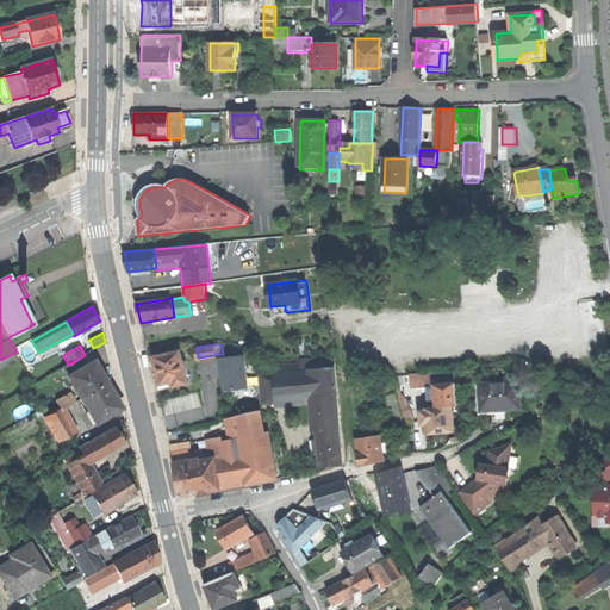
[(174,387),(188,384),(186,374),(188,374),(185,362),(184,362),(181,352),(154,358),(159,374),(161,385),(173,383),(174,387)]
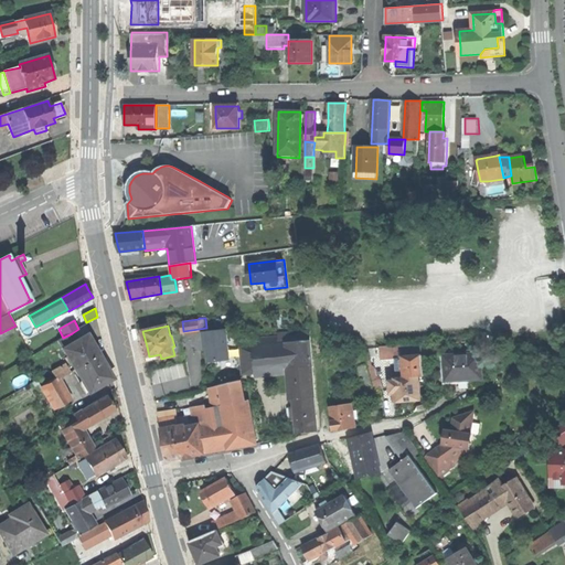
[(225,330),(202,332),(203,343),(206,342),(208,351),(209,362),(228,360),(225,330)]
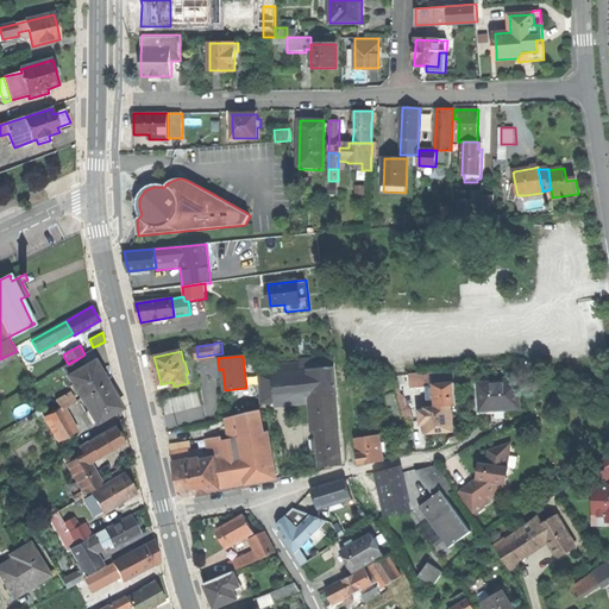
[(63,366),(69,377),(82,369),(77,359),(68,364),(63,366)]
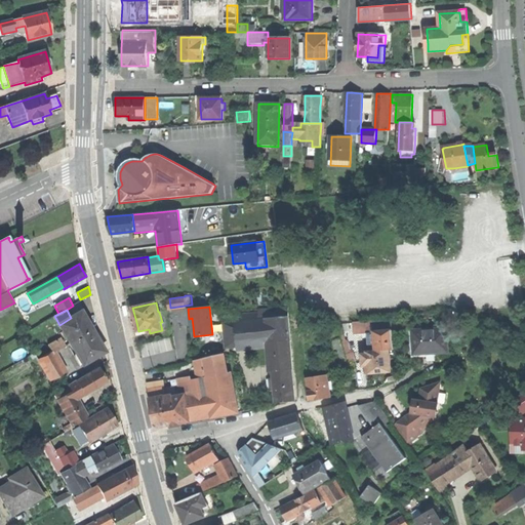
[(277,401),(295,399),(293,376),(294,376),(289,316),(268,318),(267,311),(236,314),(236,321),(225,322),(228,347),(236,347),(269,342),(272,342),(275,377),(271,377),(272,390),(276,389),(276,394),(277,401)]
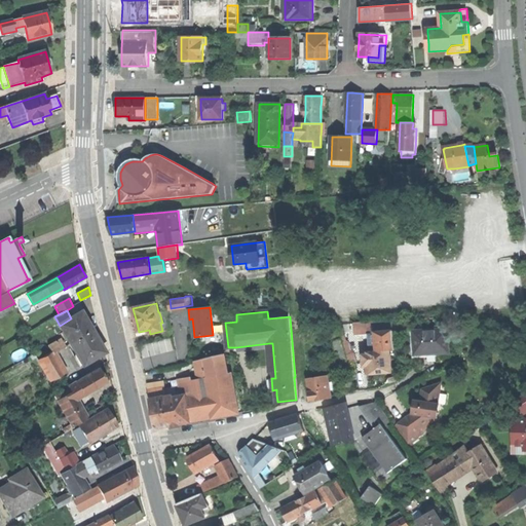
[(71,318),(60,326),(82,365),(104,352),(100,345),(84,320),(80,313),(71,318)]
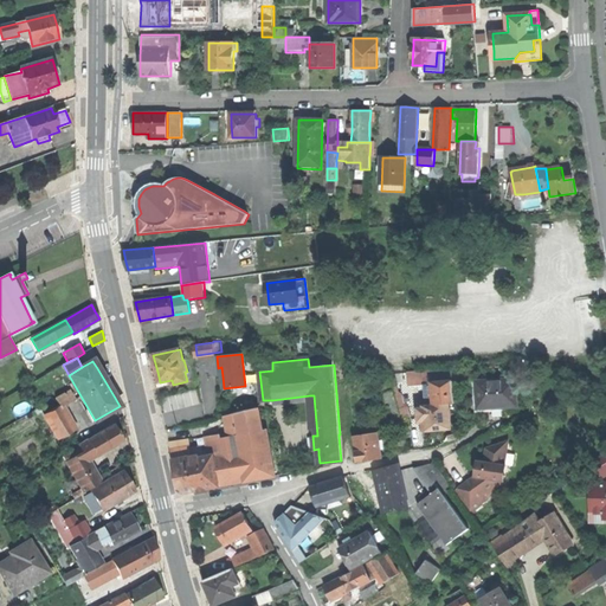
[(387,425),(403,421),(393,388),(393,375),(380,378),(381,393),(385,392),(389,412),(384,414),(387,425)]
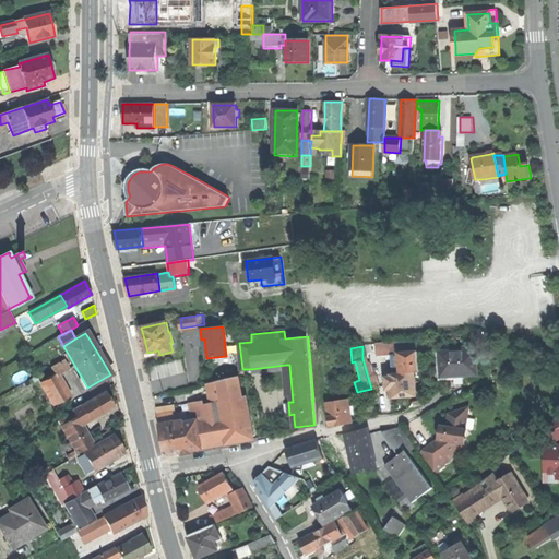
[(450,376),(478,373),(477,349),(441,351),(442,376),(450,376)]
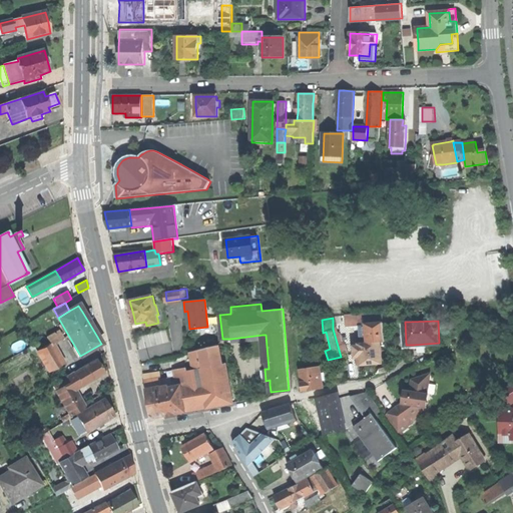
[(381,342),(386,342),(384,323),(361,325),(363,343),(361,343),(359,343),(360,345),(354,345),(356,358),(361,357),(362,365),(372,364),(383,363),(381,342)]
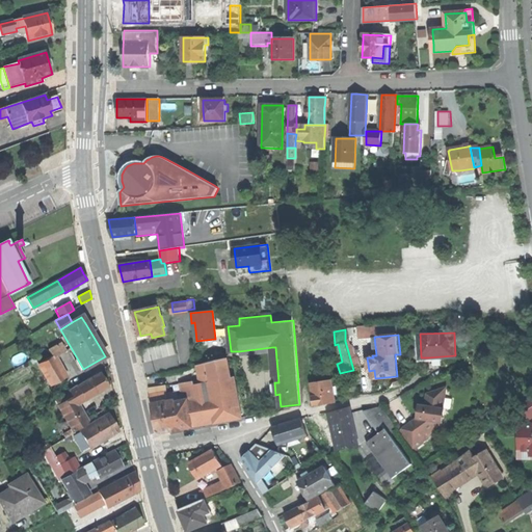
[(52,355),(53,357),(68,349),(63,341),(48,350),(52,355)]
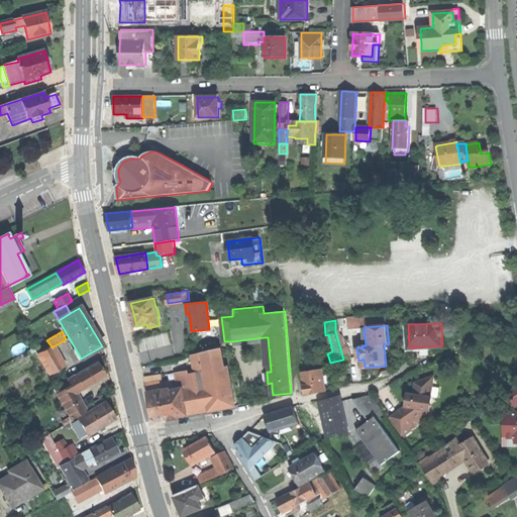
[(63,367),(52,347),(50,345),(36,353),(48,375),(63,367)]
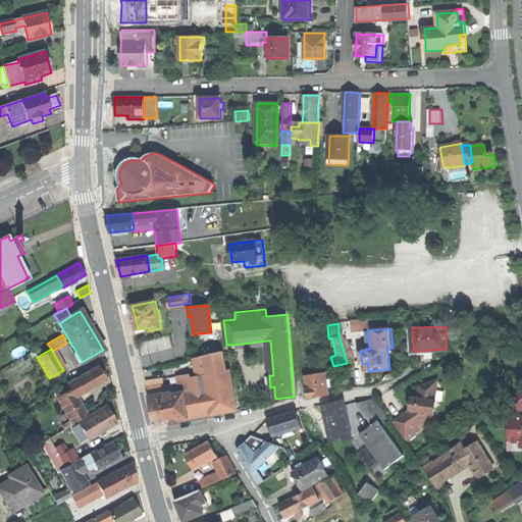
[(189,418),(237,409),(229,369),(226,370),(223,351),(194,358),(198,376),(192,377),(191,373),(177,376),(180,393),(173,395),(172,392),(166,393),(164,383),(148,386),(153,406),(155,417),(162,423),(189,418)]
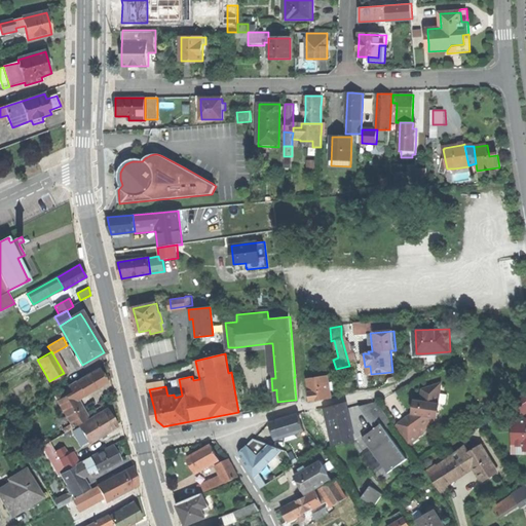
[(100,368),(68,386),(70,388),(55,397),(74,426),(87,418),(76,399),(83,395),(84,396),(108,382),(105,377),(100,368)]
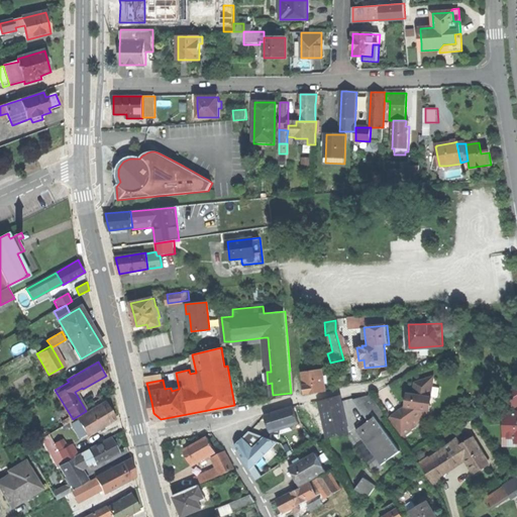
[(326,390),(322,369),(303,372),(305,394),(317,392),(326,390)]
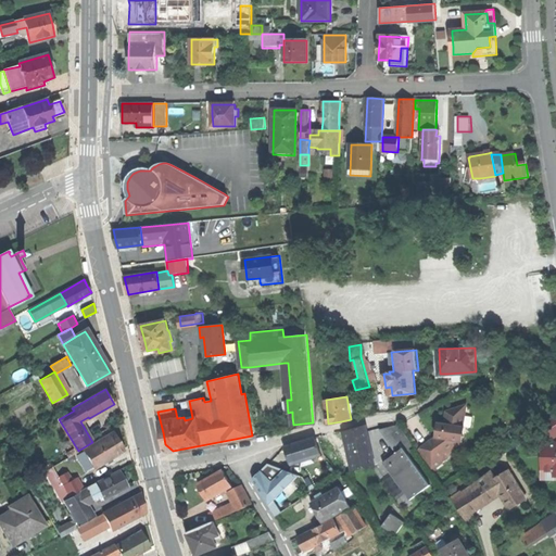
[(446,411),(445,424),(464,427),(467,404),(446,411)]
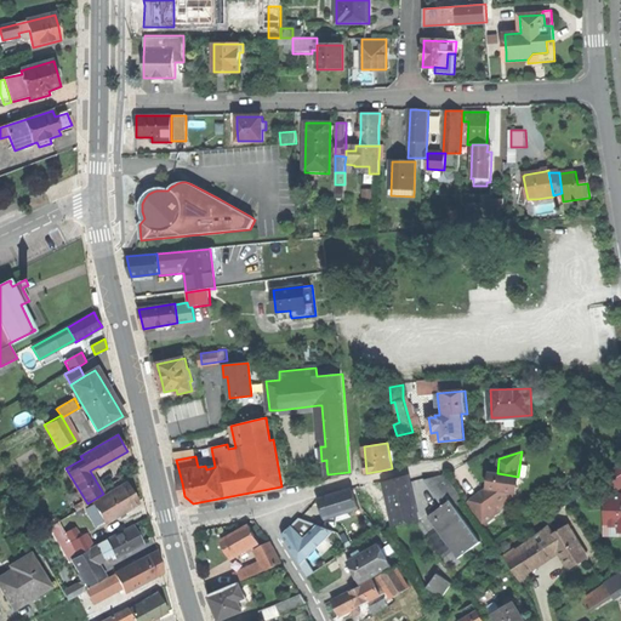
[(620,463),(608,472),(617,489),(620,486),(620,463)]
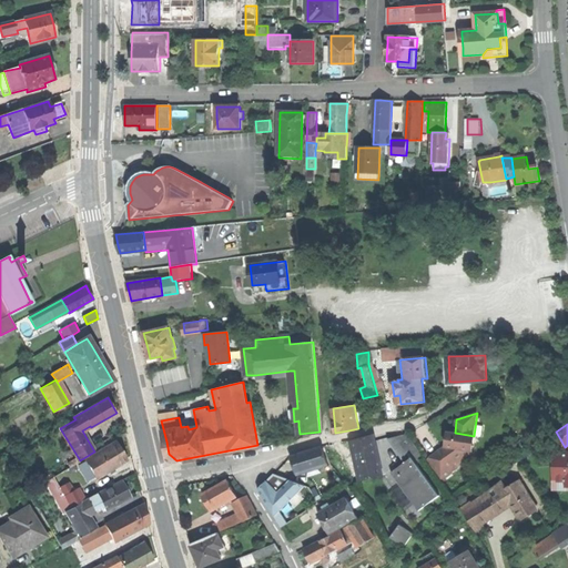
[(475,436),(474,436),(455,433),(448,432),(445,446),(442,448),(426,460),(440,479),(458,467),(455,463),(470,450),(473,450),(475,436)]
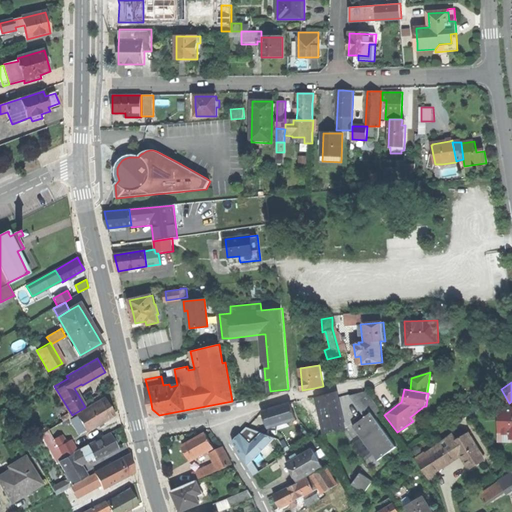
[(371,413),(376,419),(383,414),(366,391),(349,395),(365,418),(371,413)]
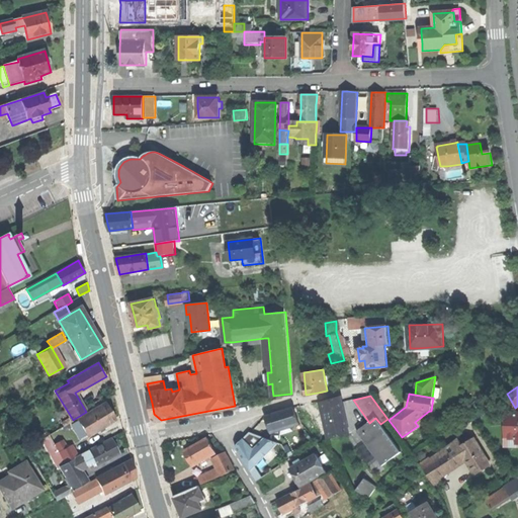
[(341,397),(322,401),(329,438),(349,434),(344,412),(341,397)]
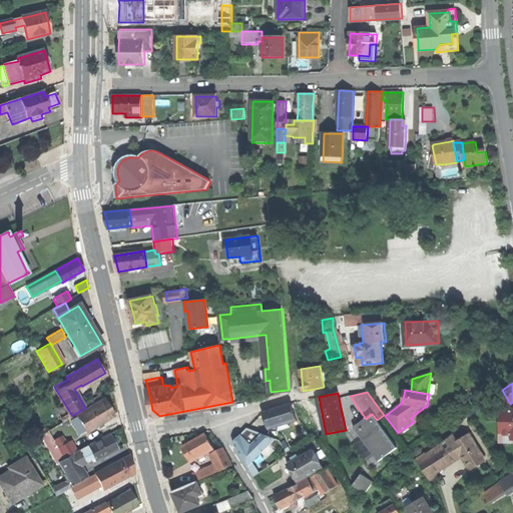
[(104,398),(77,414),(87,432),(114,416),(110,409),(104,398)]
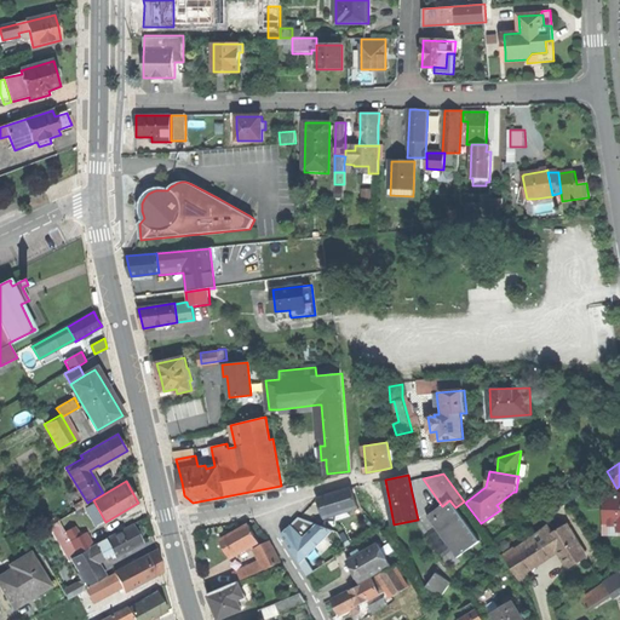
[(349,509),(359,506),(352,487),(331,494),(319,498),(326,517),(339,512),(340,517),(351,514),(349,509)]
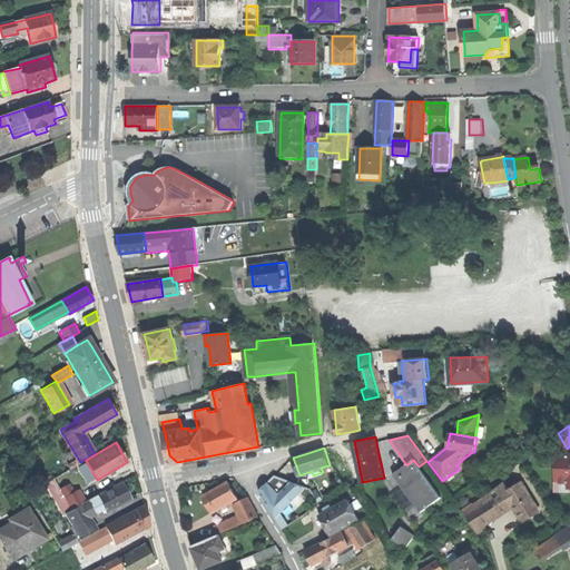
[(569,454),(559,455),(559,482),(569,482),(569,454)]
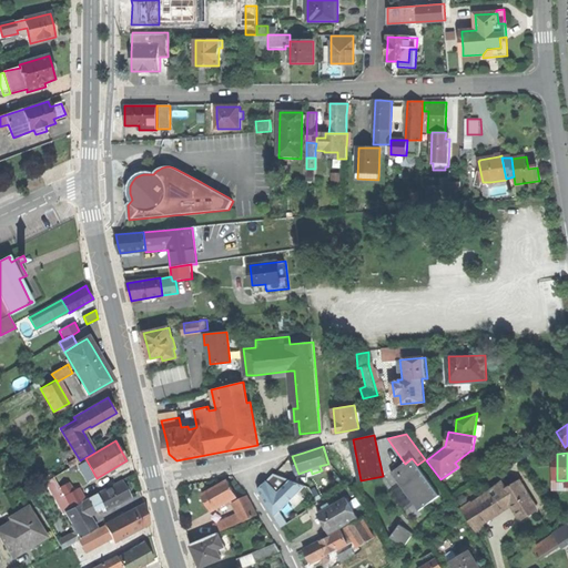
[(439,496),(417,465),(412,458),(405,464),(401,467),(393,473),(421,510),(439,496)]
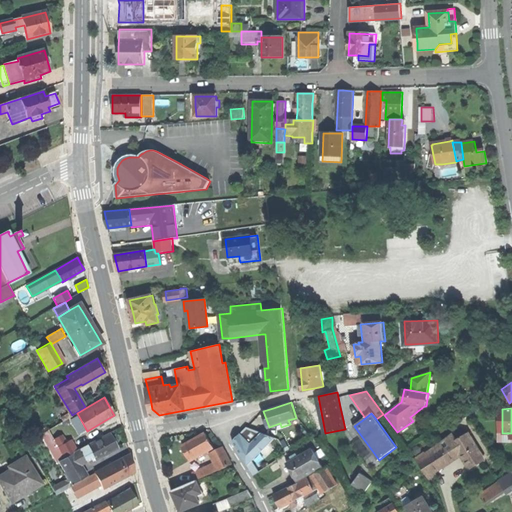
[(247,428),(232,442),(247,465),(275,438),(258,432),(247,428)]
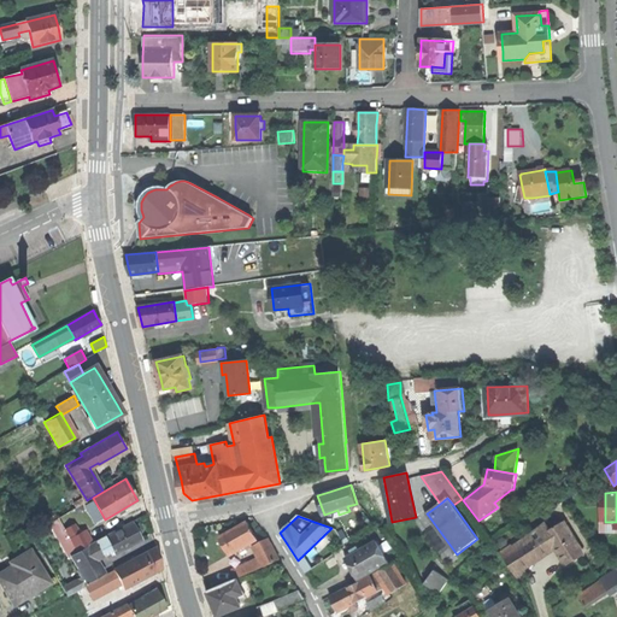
[(71,556),(90,546),(83,532),(80,534),(75,526),(65,530),(59,518),(52,522),(71,556)]
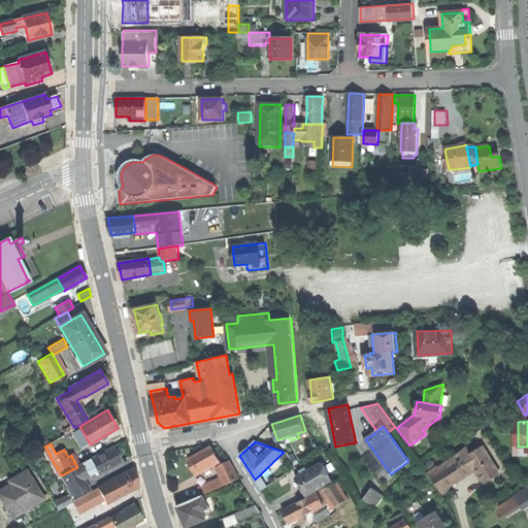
[(197,474),(221,461),(212,446),(189,459),(192,466),(197,474)]
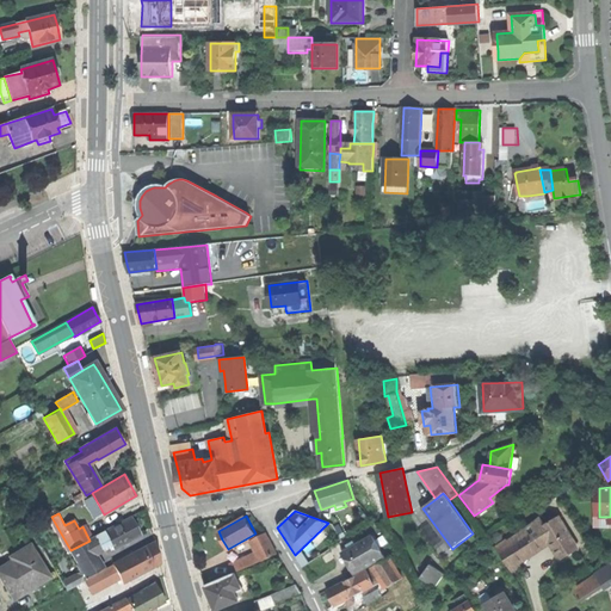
[(560,556),(578,547),(560,516),(545,524),(542,519),(537,519),(526,529),(511,539),(514,544),(501,551),(500,551),(513,571),(522,566),(519,561),(532,553),(550,541),(560,556)]
